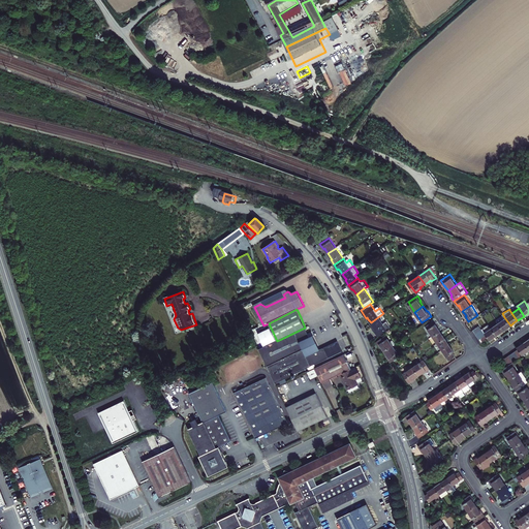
[(379,316),(371,322),(373,325),(374,328),(373,328),(379,336),(392,327),(387,320),(383,323),(379,316)]
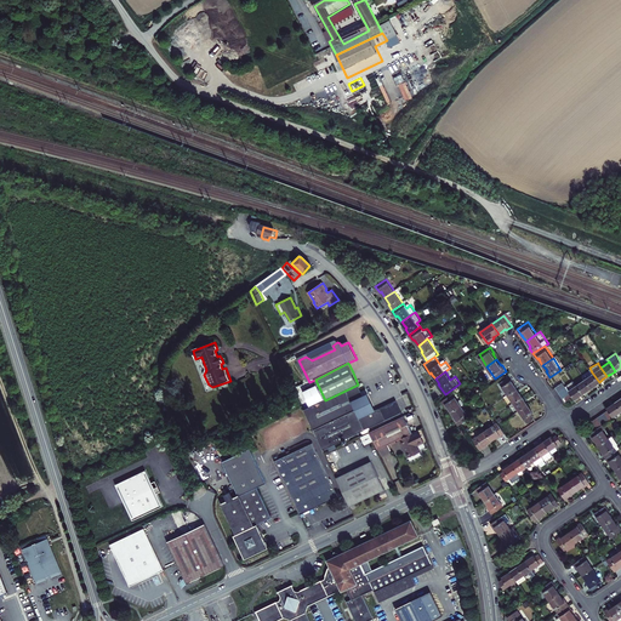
[(592,372),(585,379),(591,387),(594,385),(599,382),(592,372)]
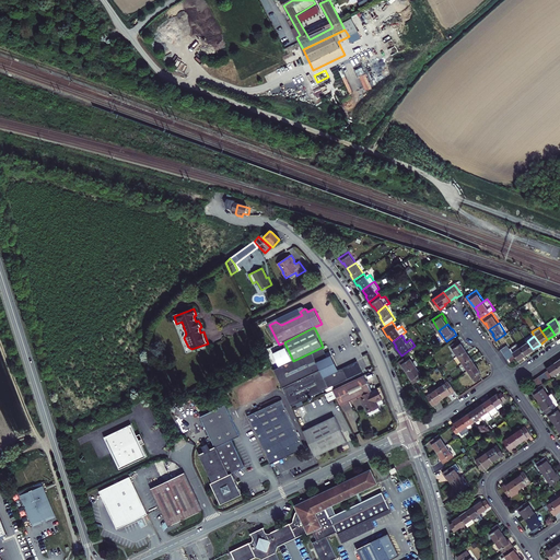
[(459,340),(452,346),(459,356),(468,349),(465,346),(463,342),(462,343),(459,340)]
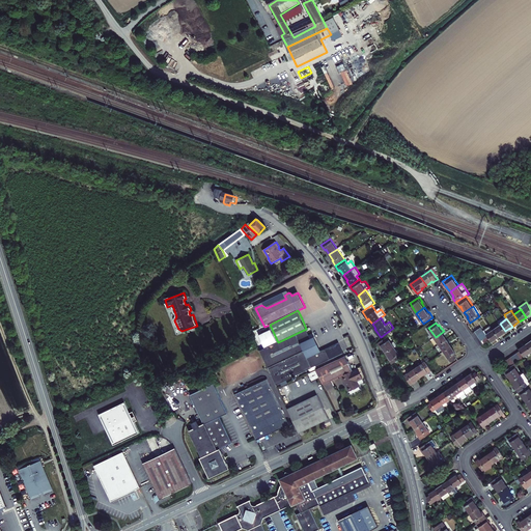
[(505,331),(500,324),(493,328),(499,336),(502,334),(505,331)]
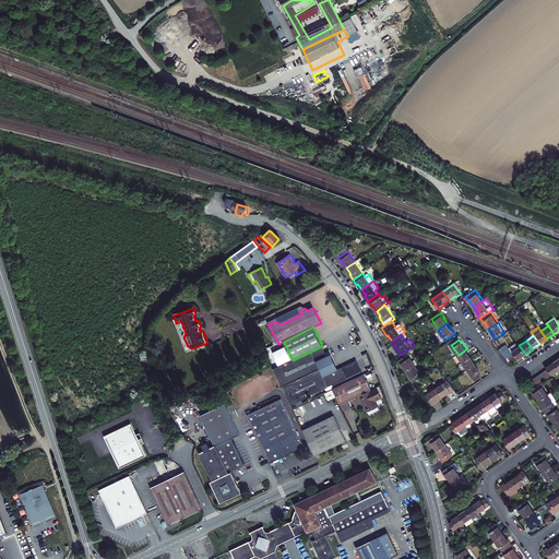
[(515,356),(516,358),(521,356),(525,354),(519,345),(511,351),(513,353),(515,356)]
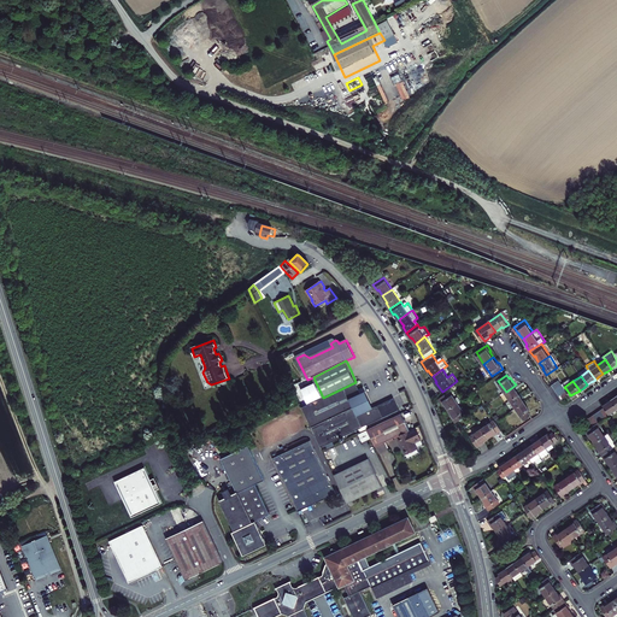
[(356,382),(323,398),(303,407),(322,448),(400,410),(397,403),(394,398),(374,409),(369,399),(363,387),(359,389),(356,382)]
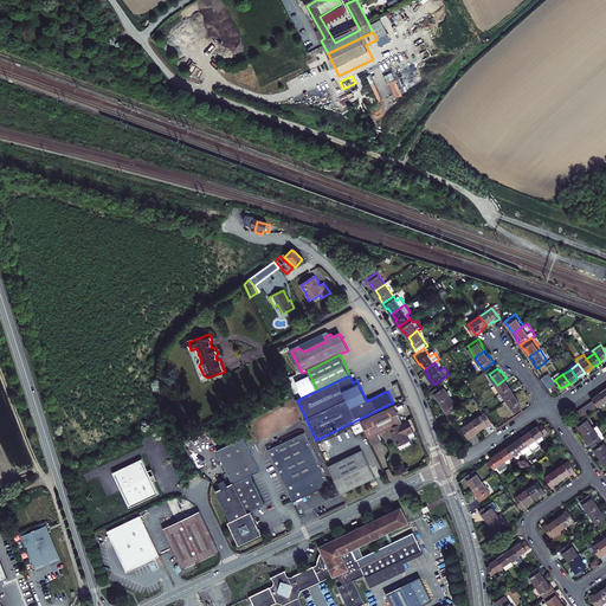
[(497,385),(502,392),(511,385),(509,382),(507,378),(497,385)]
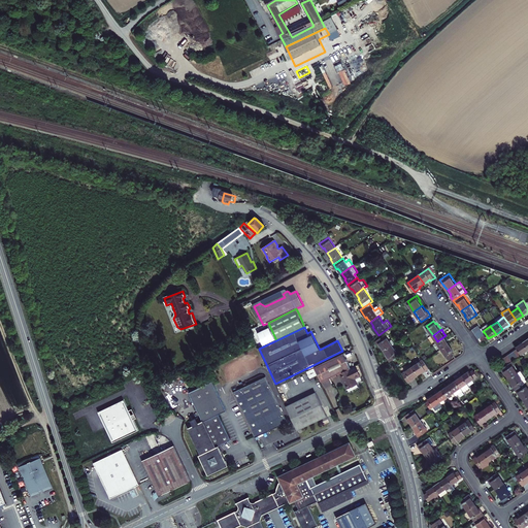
[(383,348),(385,350),(393,344),(386,334),(376,340),(380,345),(381,345),(383,348)]
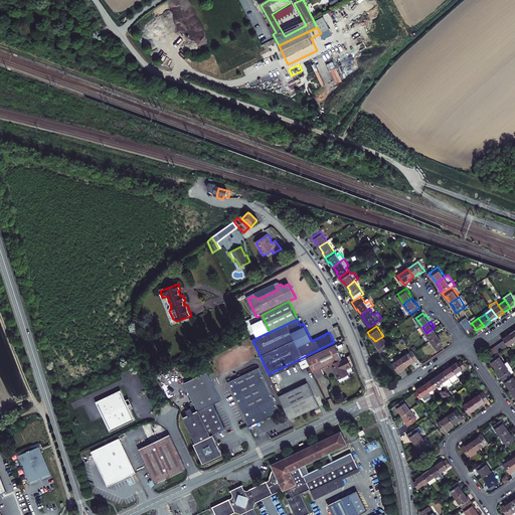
[(435,327),(426,333),(432,339),(440,334),(437,330),(435,327)]
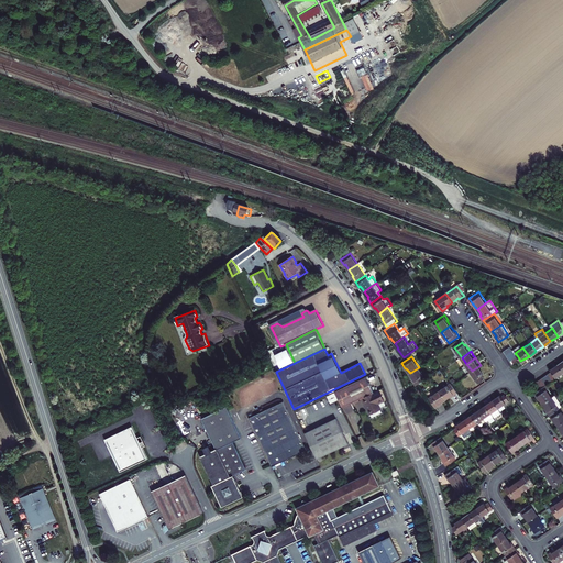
[(562,371),(558,363),(554,365),(551,368),(552,371),(556,376),(562,371)]
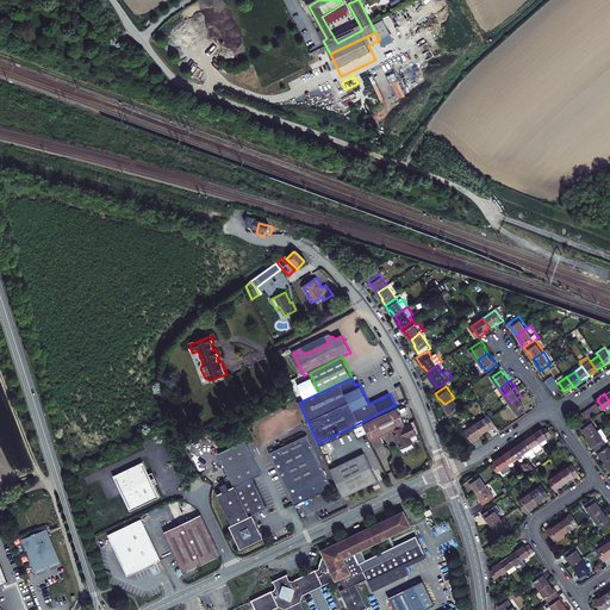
[(523,400),(521,396),(511,402),(518,414),(527,409),(524,405),(526,403),(523,400)]
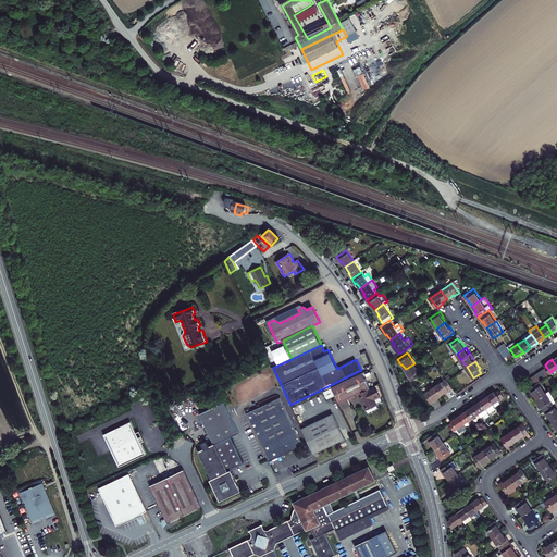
[(408,375),(412,381),(415,379),(422,374),(415,363),(406,369),(408,373),(409,375),(408,375)]
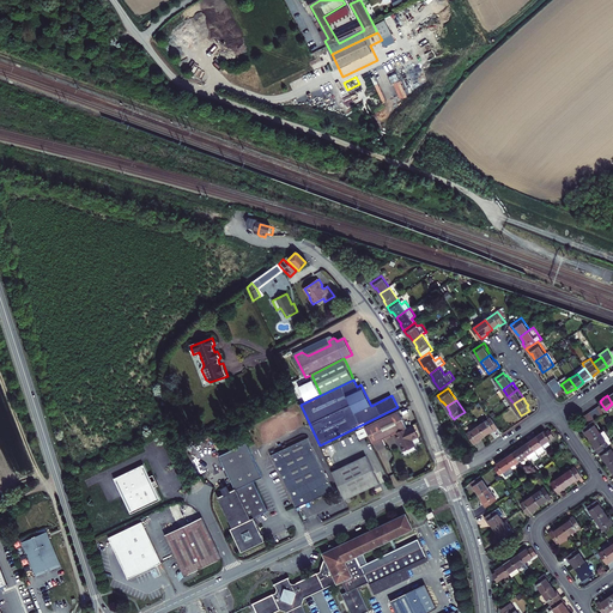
[(366,428),(374,443),(375,443),(378,451),(383,449),(387,448),(383,439),(394,434),(404,453),(416,447),(412,441),(418,437),(413,425),(407,429),(400,412),(366,428)]
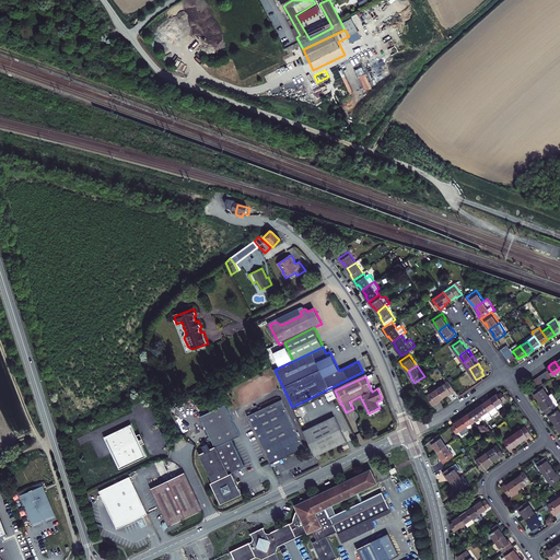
[(451,394),(456,391),(451,382),(450,380),(438,387),(444,397),(447,395),(450,393),(451,394)]
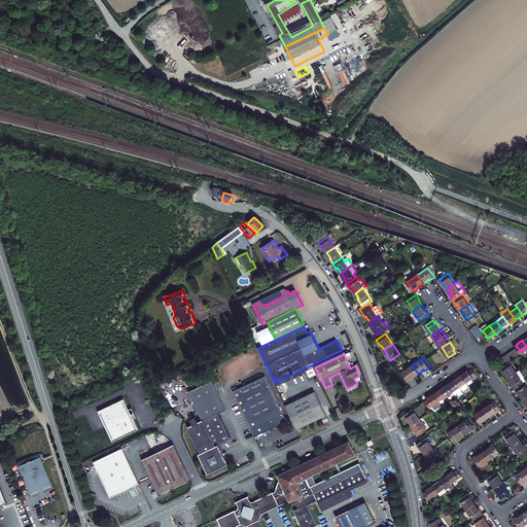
[(517,371),(510,361),(506,363),(500,367),(503,372),(504,372),(505,373),(508,377),(517,371)]
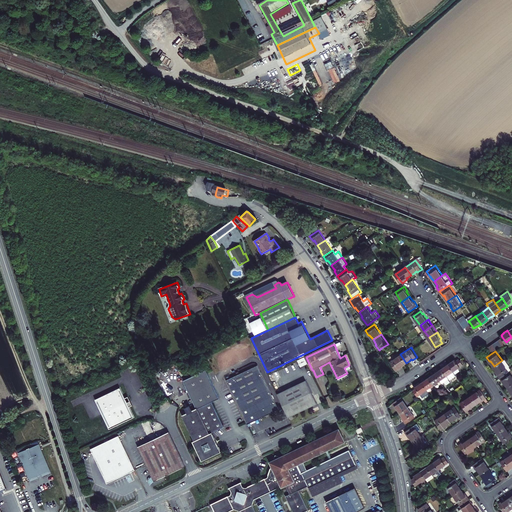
[(406,363),(400,354),(390,361),(397,371),(401,367),(401,366),(402,365),(406,363)]
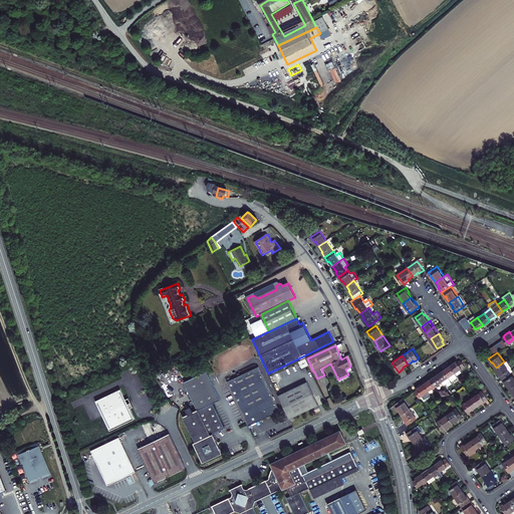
[(454,361),(450,364),(456,371),(466,364),(462,358),(458,360),(457,359),(454,361)]
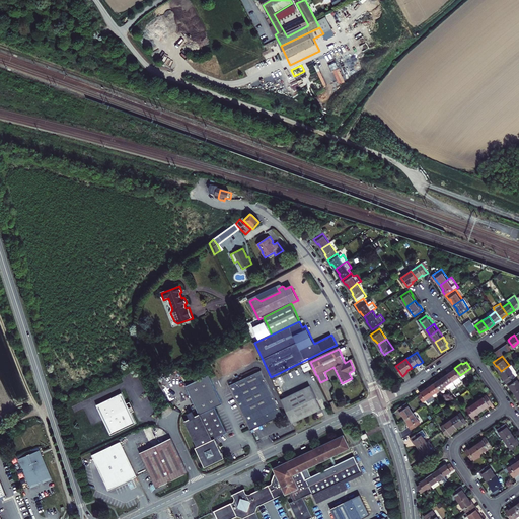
[(304,372),(310,370),(308,363),(301,365),(304,372)]
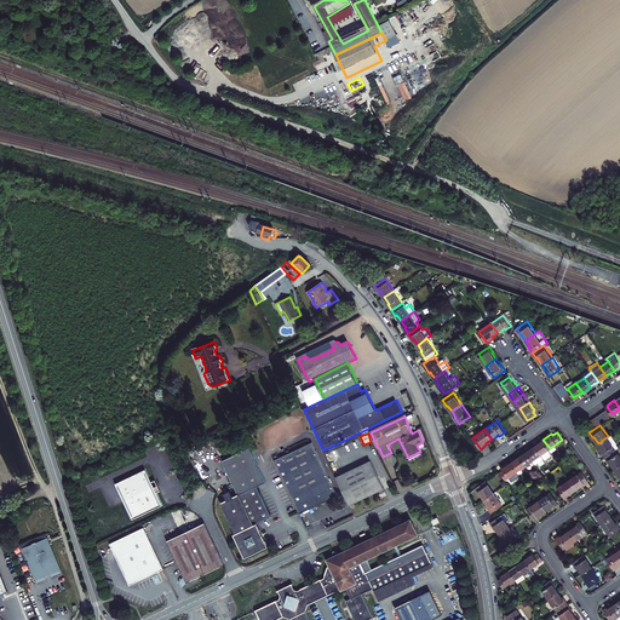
[(616,448),(608,436),(598,443),(601,447),(602,449),(601,451),(606,457),(616,448)]
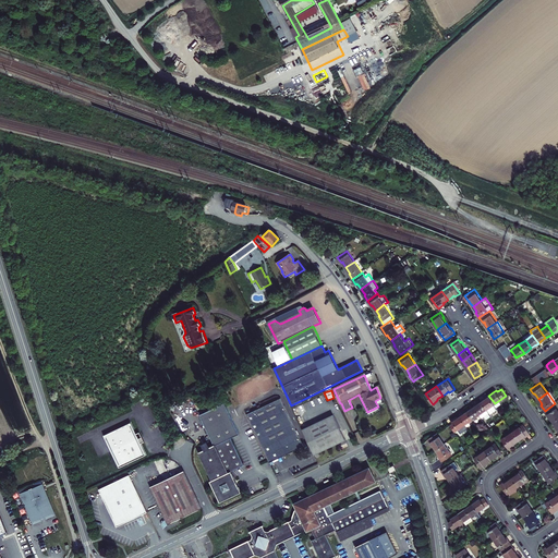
[(485,398),(482,400),(487,409),(495,403),(488,396),(485,398)]
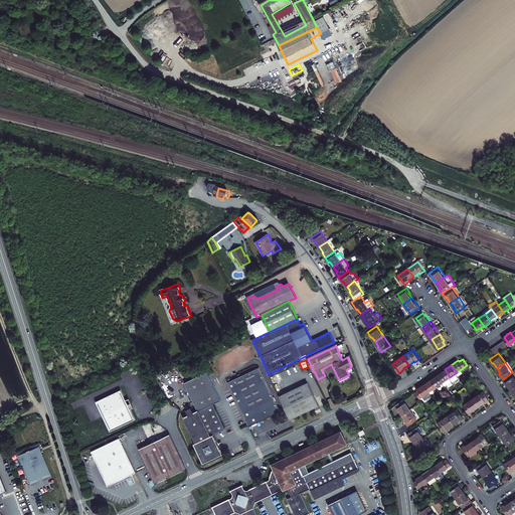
[(228,383),(249,426),(255,424),(281,412),(260,367),(228,383)]
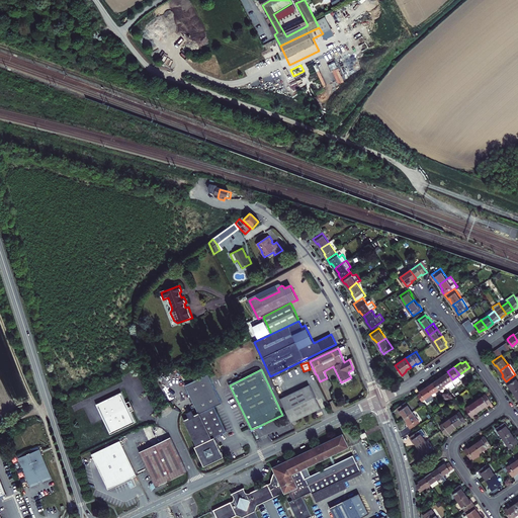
[(444,373),(440,376),(446,383),(452,379),(447,371),(444,373)]
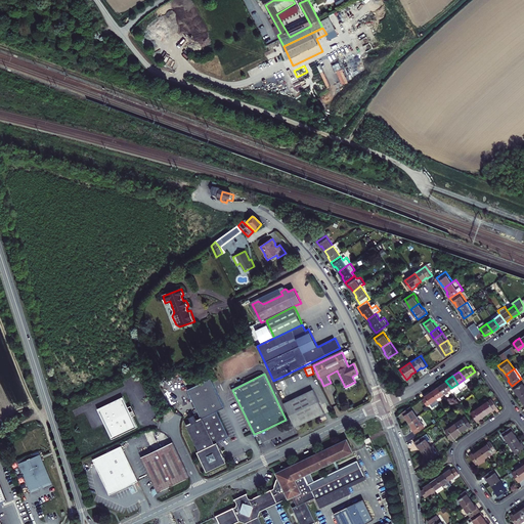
[(186,390),(195,407),(218,396),(210,379),(186,390)]
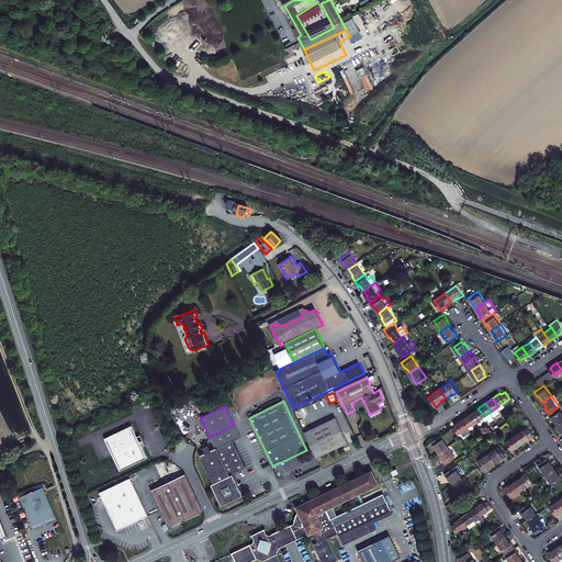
[(561,412),(559,406),(549,414),(552,419),(553,418),(554,420),(558,425),(561,420),(561,412)]
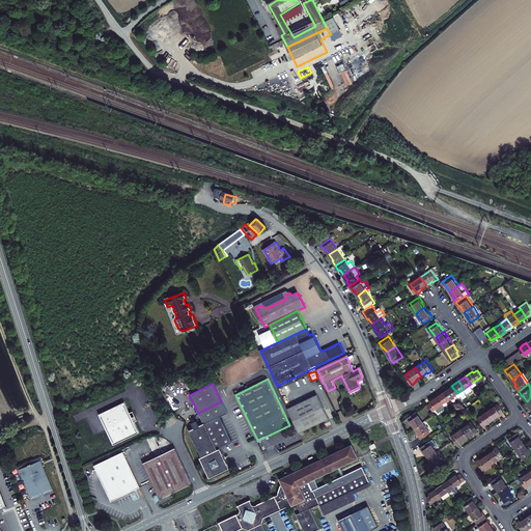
[(457,393),(451,386),(448,388),(445,390),(450,398),(457,393)]
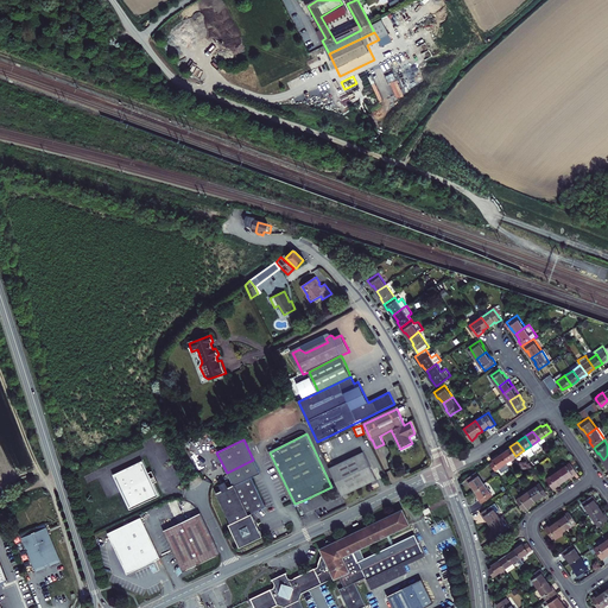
[(506,449),(502,453),(508,461),(515,456),(510,447),(506,449)]
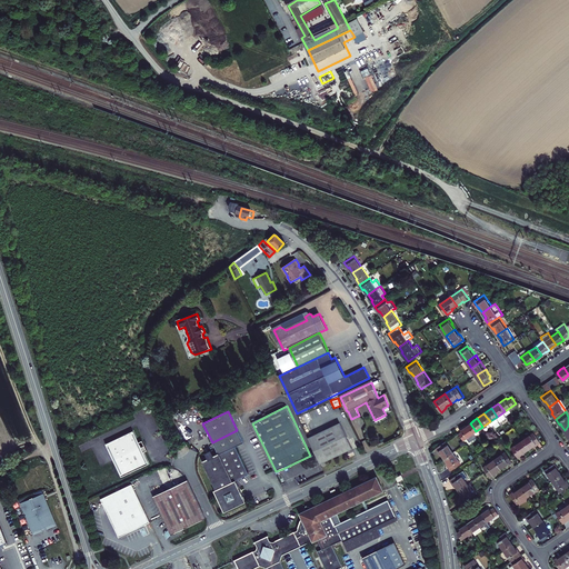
[(321,465),(352,449),(350,446),(340,423),(309,438),(321,465)]
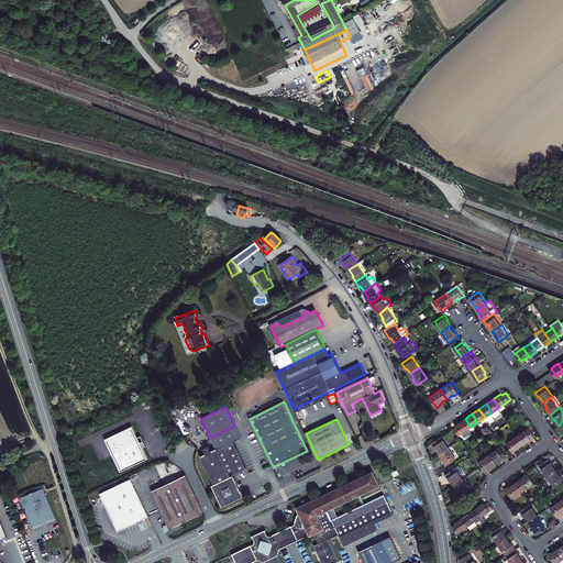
[(471,427),(465,419),(461,421),(457,423),(459,426),(455,428),(457,431),(460,434),(471,427)]
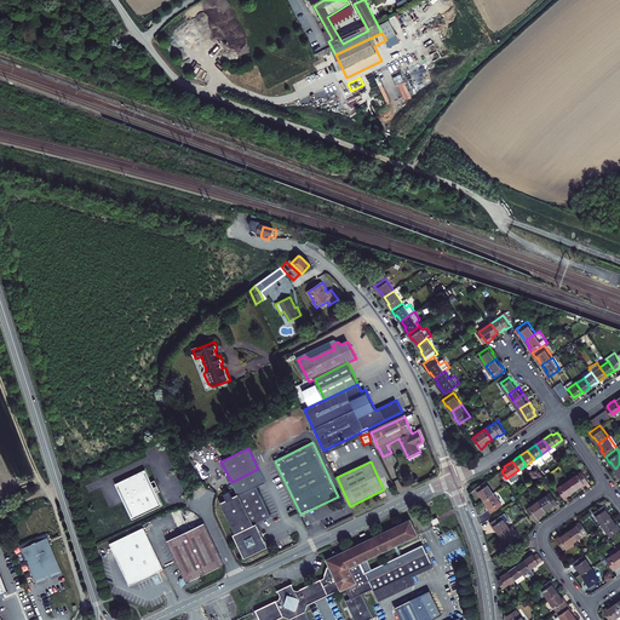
[(245,560),(260,551),(268,547),(262,535),(257,524),(271,517),(256,488),(265,483),(258,469),(231,482),(237,497),(222,504),(236,534),(233,535),(245,560)]
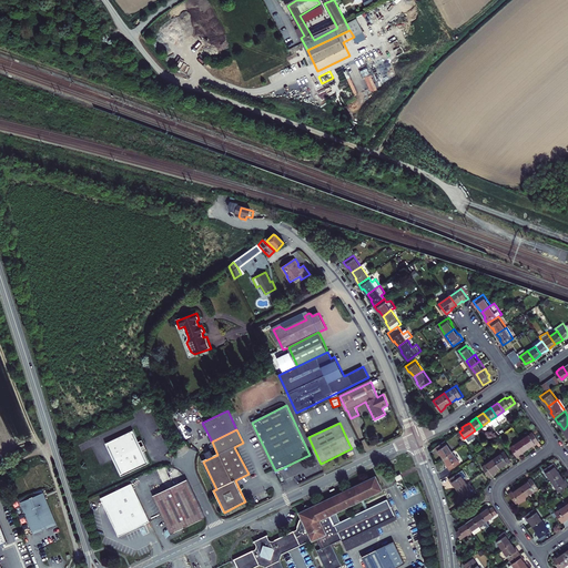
[(133,430),(105,443),(113,459),(121,475),(149,463),(143,450),(144,450),(142,446),(141,446),(133,430)]
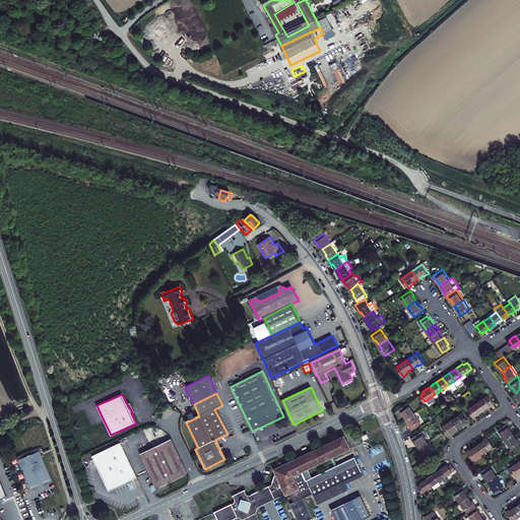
[(478,402),(483,410),(488,407),(490,406),(490,407),(495,404),(489,395),(478,402)]
